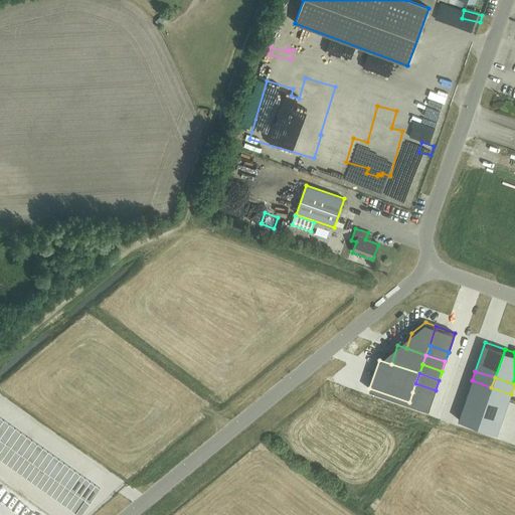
[(472,380),(469,390),(488,396),(491,387),(472,380)]
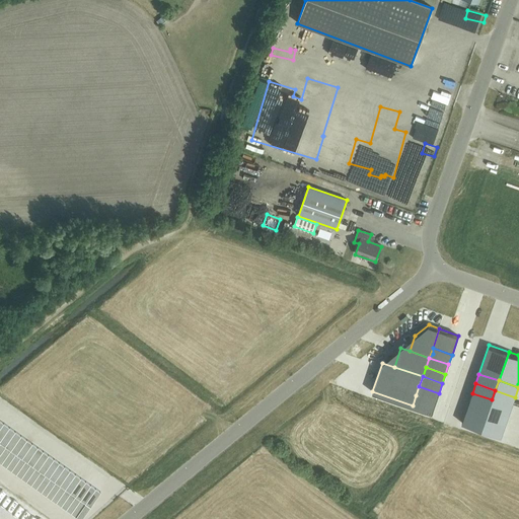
[(419,386),(416,395),(435,402),(439,393),(419,386)]
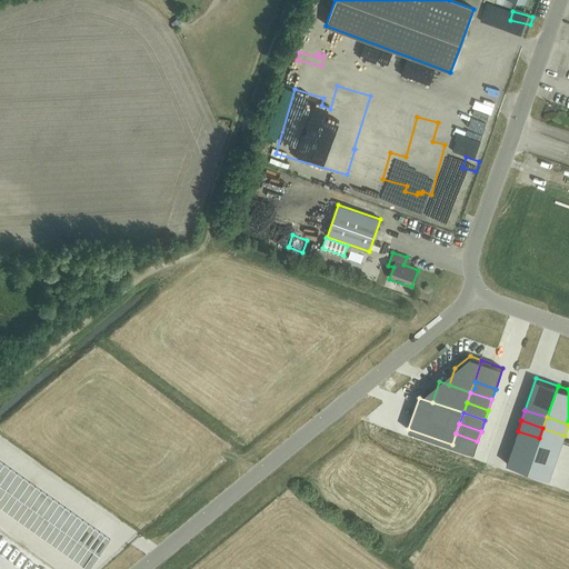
[(542,428),(539,438),(560,446),(565,436),(542,428)]
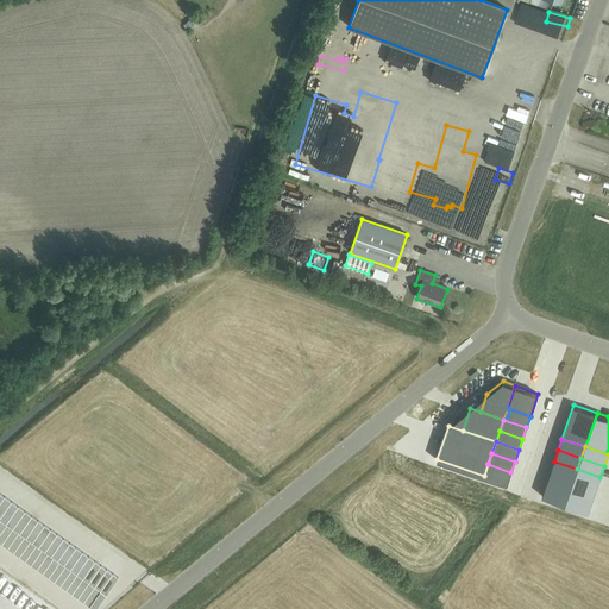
[(554,462),(548,478),(571,487),(577,469),(554,462)]
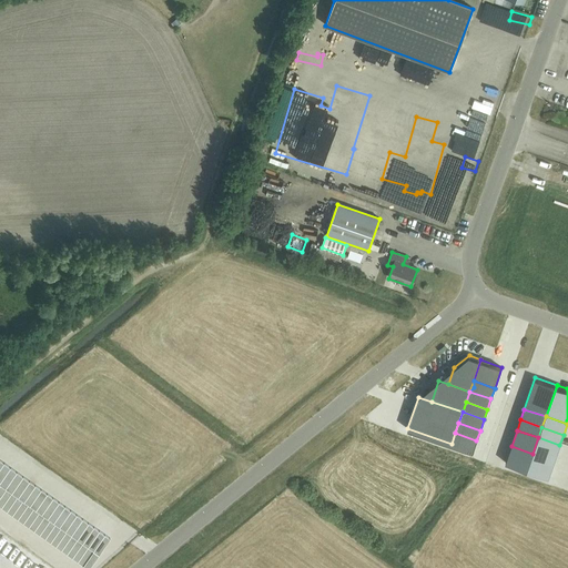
[(455,433),(452,444),(473,452),(476,440),(455,433)]
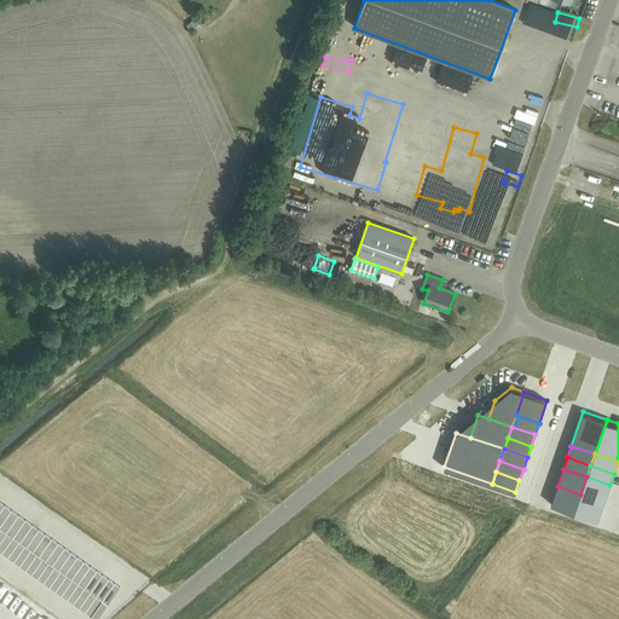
[(586,476),(580,495),(603,502),(609,485),(586,476)]
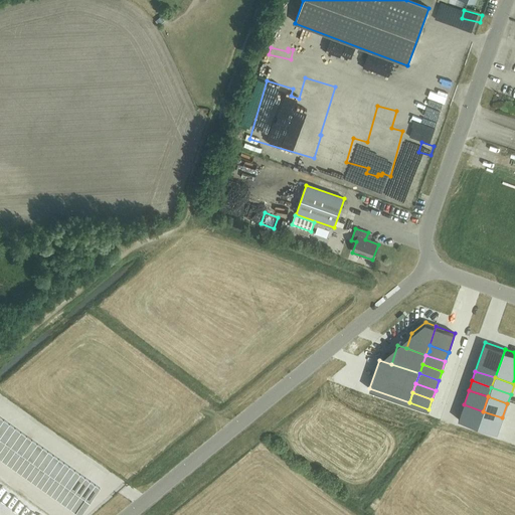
[(464,404),(459,418),(478,425),(483,411),(464,404)]
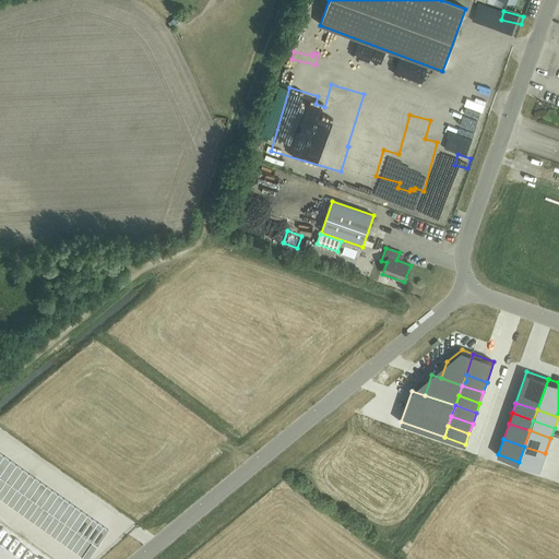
[(524,447),(519,462),(539,470),(545,453),(524,447)]
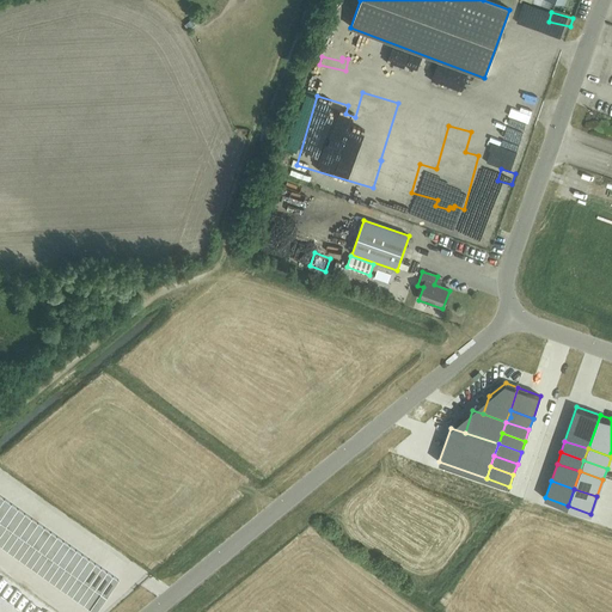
[(0,503),(0,518),(11,503),(4,499),(0,503)]
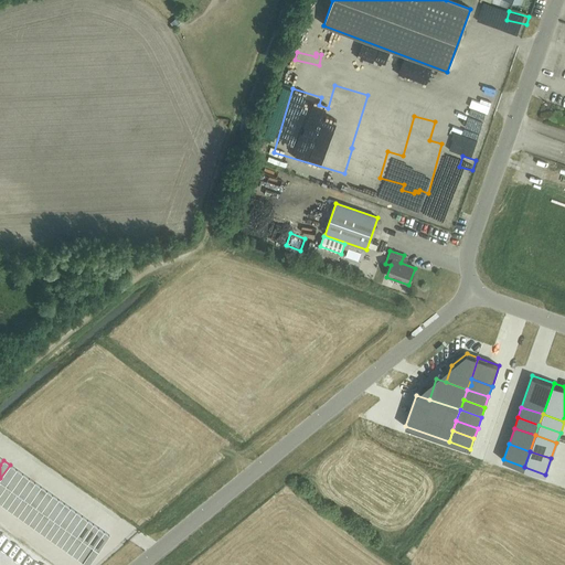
[(10,465),(0,478),(0,481),(0,482),(4,486),(17,469),(10,465)]
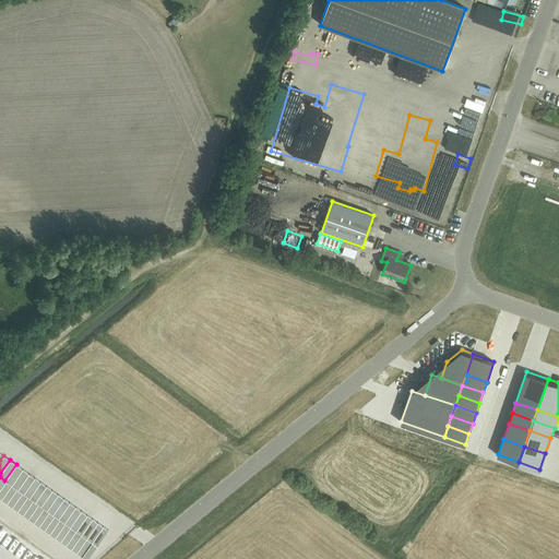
[(16,464),(4,480),(6,480),(11,485),(22,468),(16,464)]
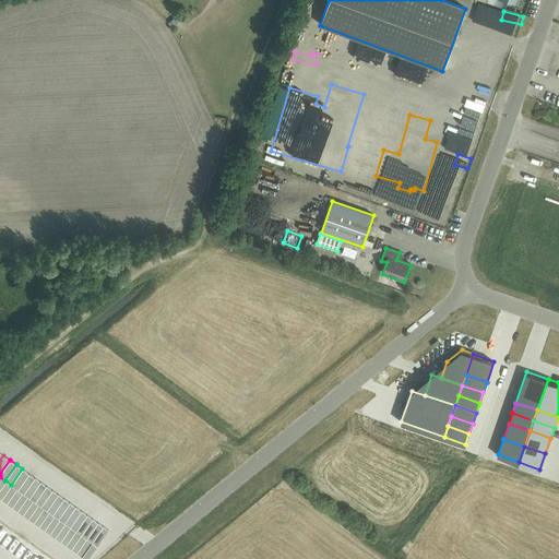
[(22,468),(11,485),(16,488),(18,489),(28,473),(22,468)]
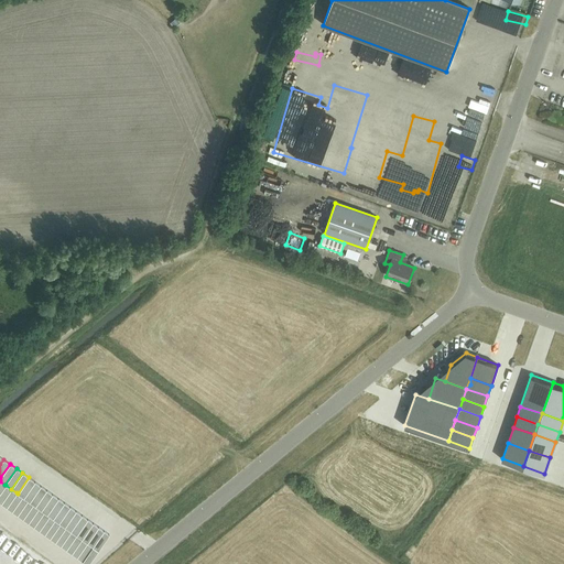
[(29,477),(18,494),(23,498),(34,481),(29,477)]
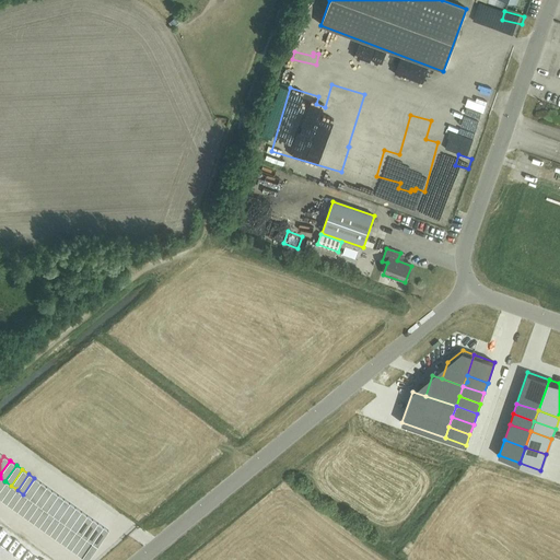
[(34,478),(23,494),(27,497),(28,498),(41,482),(34,478)]
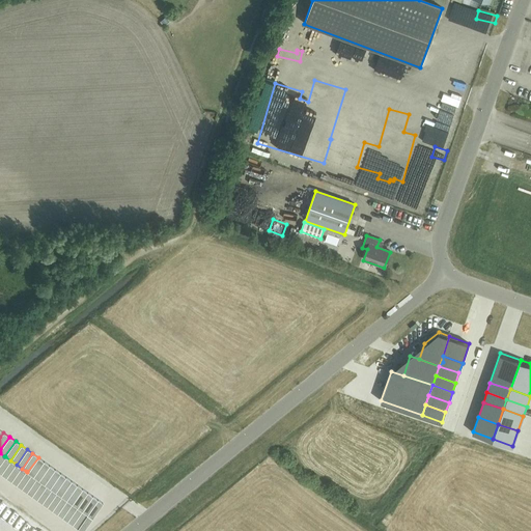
[(5,456),(0,464),(0,473),(1,474),(10,460),(5,456)]
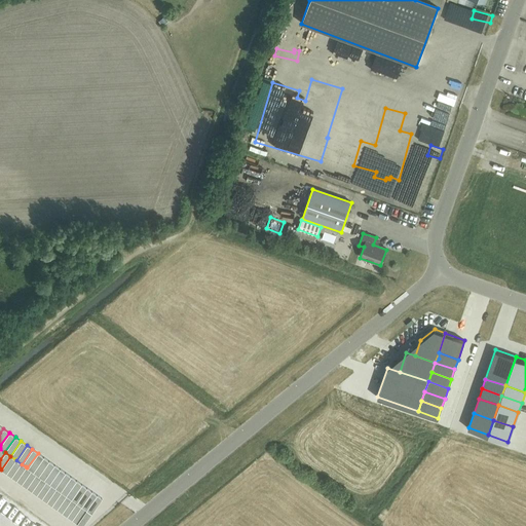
[(38,453),(27,467),(31,471),(33,472),(43,457),(38,453)]
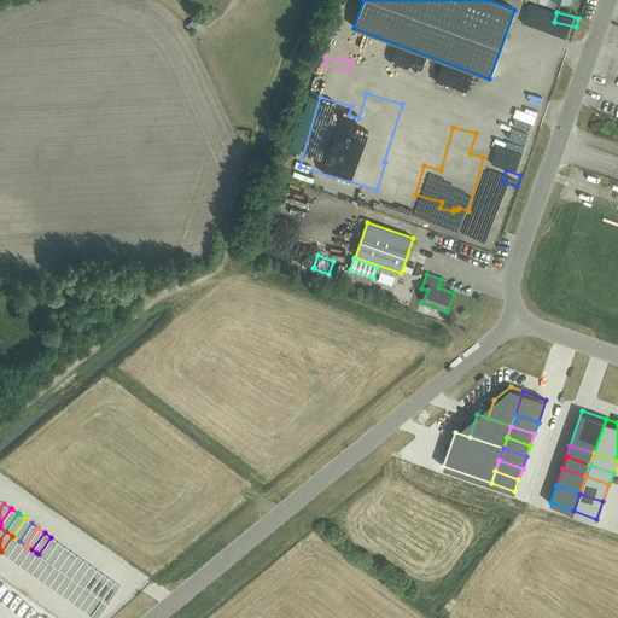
[(12,536),(1,552),(7,555),(18,540),(12,536)]
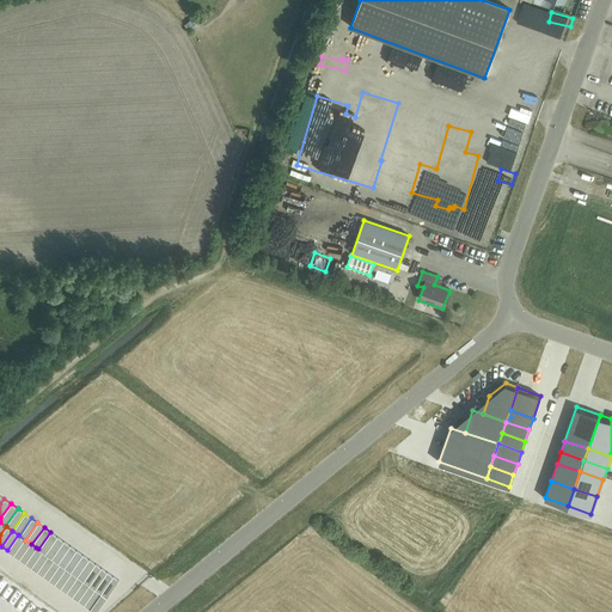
[(50,532),(38,549),(42,551),(44,554),(56,536),(50,532)]
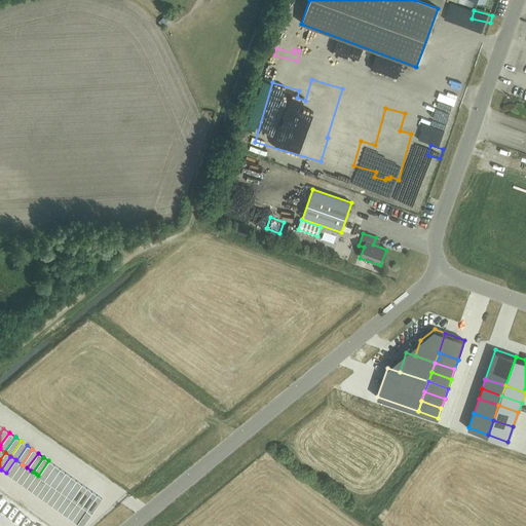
[(15,459),(6,473),(11,477),(21,463),(16,460),(15,459)]
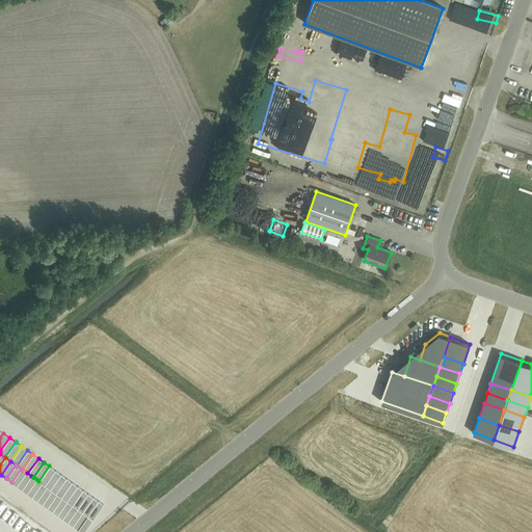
[(49,466),(38,481),(41,483),(44,485),(55,470),(49,466)]
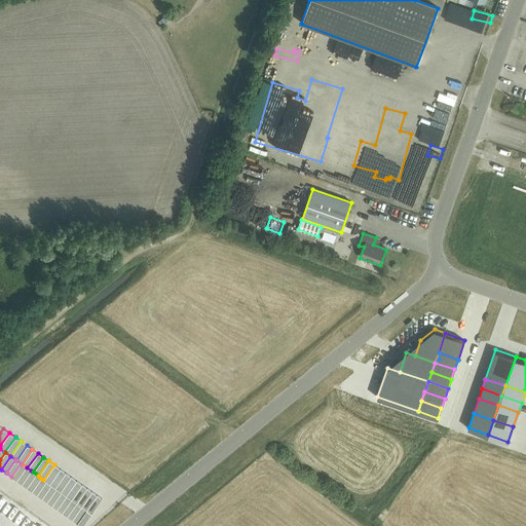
[(21,463),(11,477),(15,480),(26,466),(22,464),(21,463)]
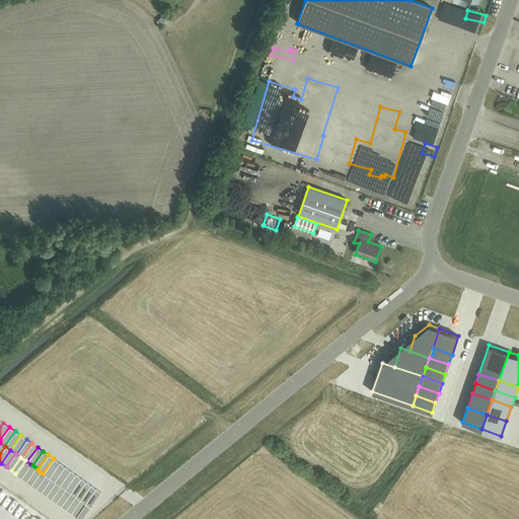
[(54,458),(43,473),(45,474),(48,477),(59,462),(54,458)]
